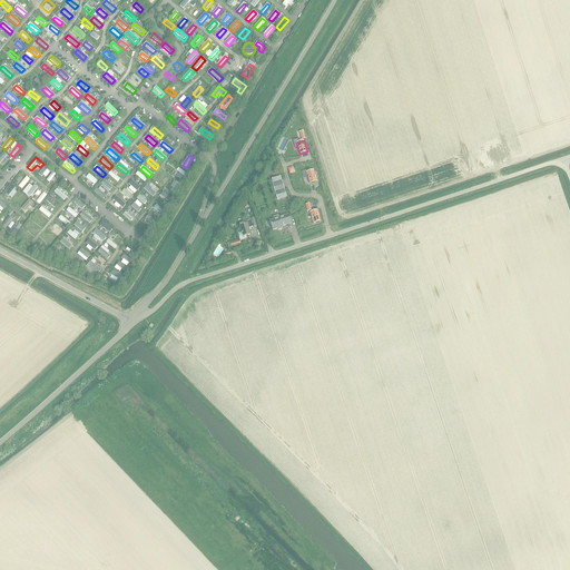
[(42,177),(48,170),(45,167),(38,175),(42,177)]
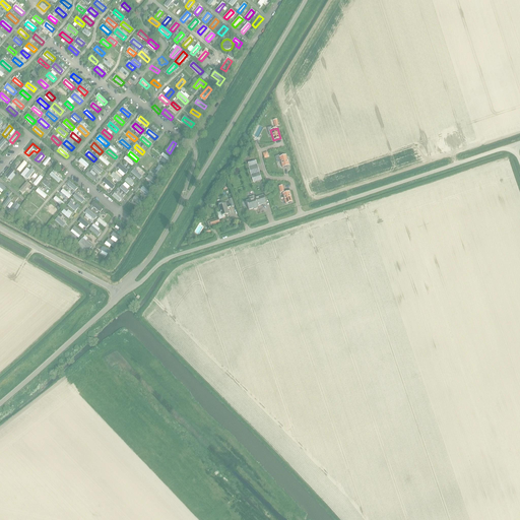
[(172,160),(163,153),(160,156),(170,163),(172,160)]
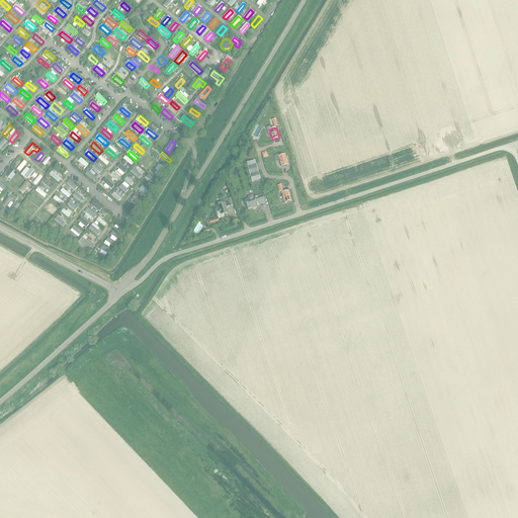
[(284,155),(278,157),(281,167),(288,165),(287,162),(286,162),(284,155)]
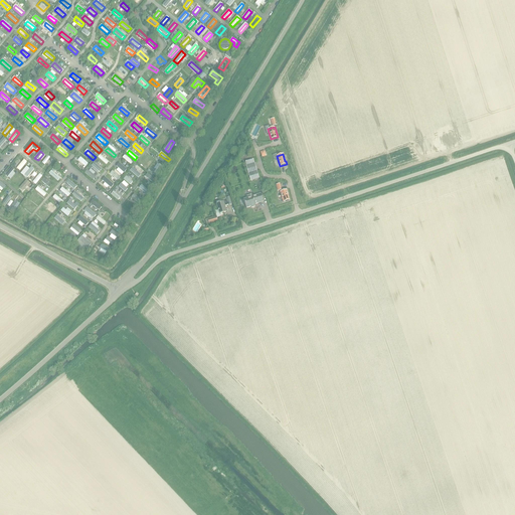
[(109,163),(100,155),(98,158),(107,165),(109,163)]
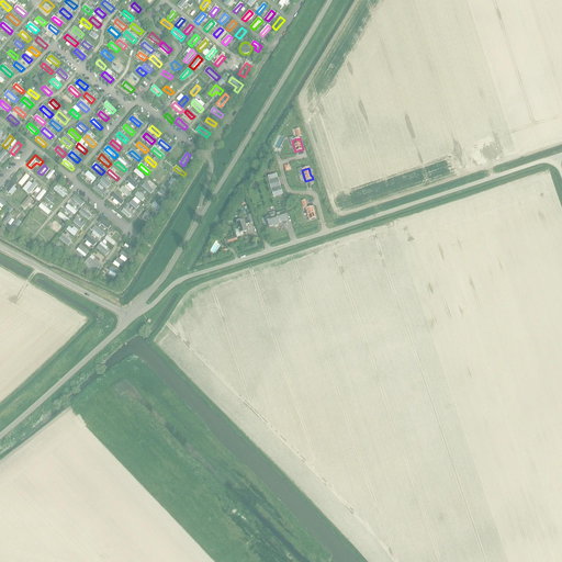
[(48,181),(55,172),(52,170),(46,179),(48,181)]
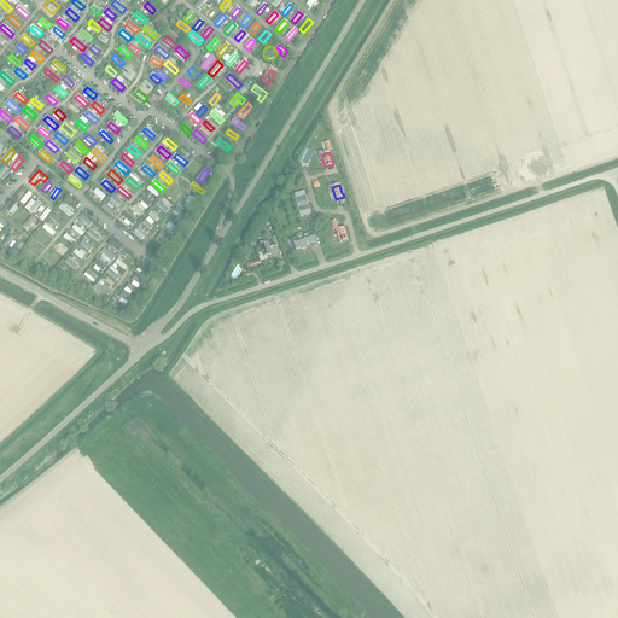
[(159,196),(150,187),(147,190),(157,198),(159,196)]
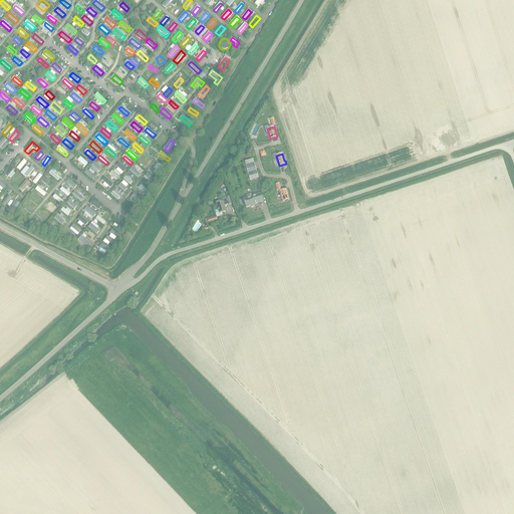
[(150,156),(145,164),(148,166),(154,157),(150,156)]
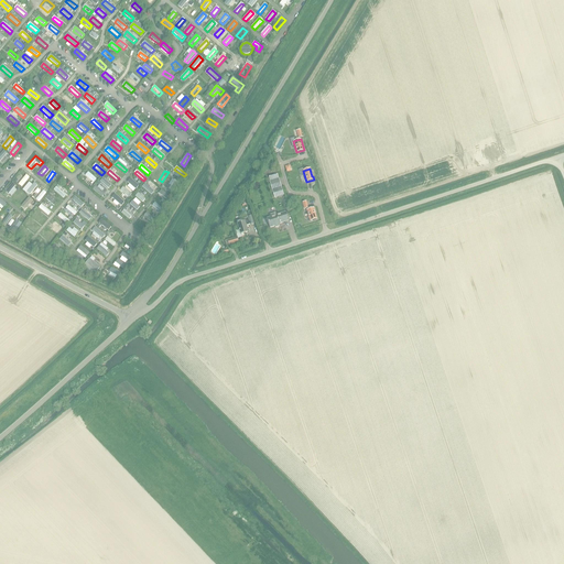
[(96,180),(88,173),(85,176),(94,183),(96,180)]
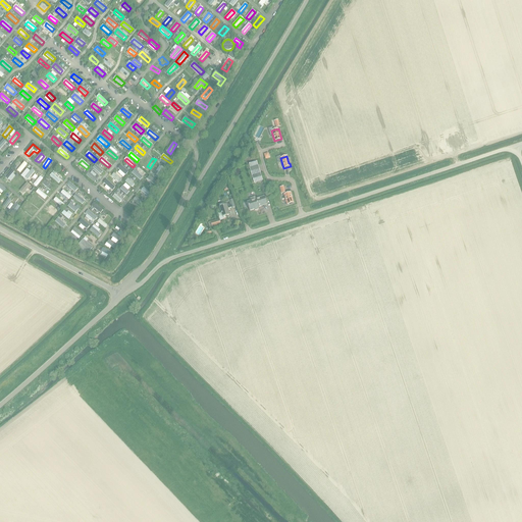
[(28,165),(24,162),(17,171),(20,173),(28,165)]
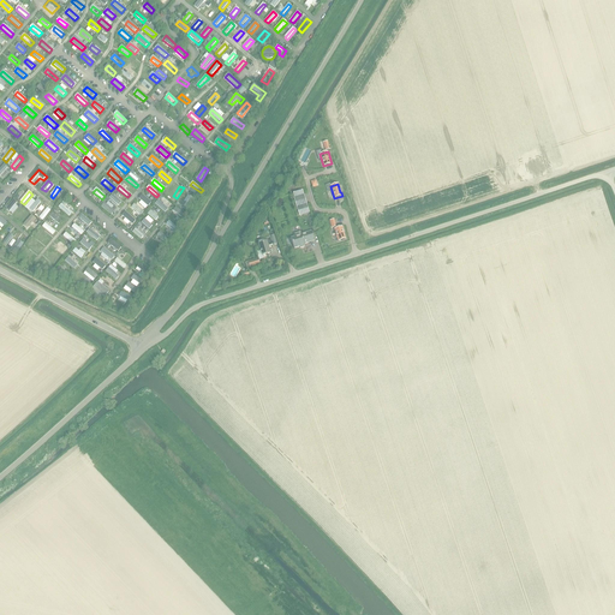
[(121,203),(113,195),(109,198),(119,207),(121,203)]
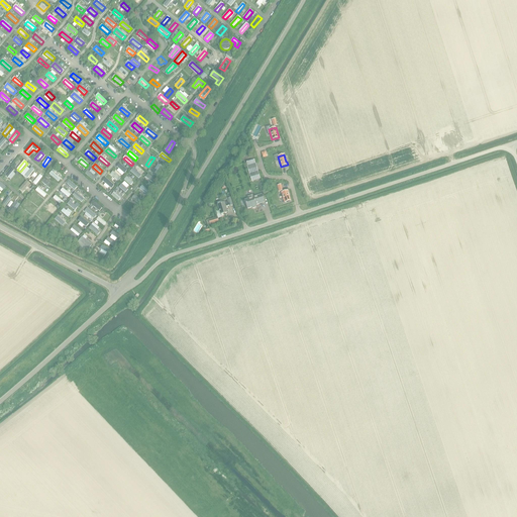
[(247,167),(249,175),(253,173),(257,172),(255,164),(247,167)]
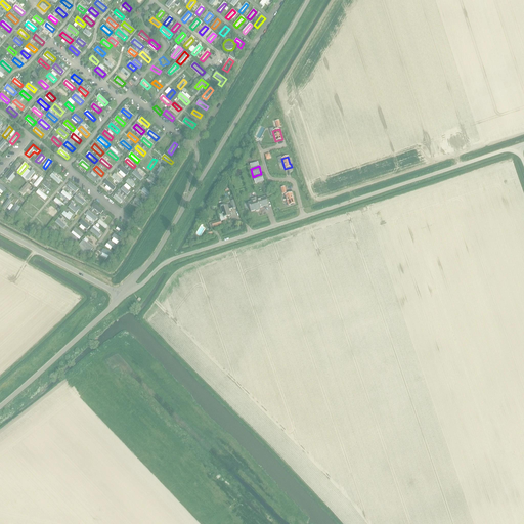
[(27,176),(32,170),(28,167),(23,173),(27,176)]
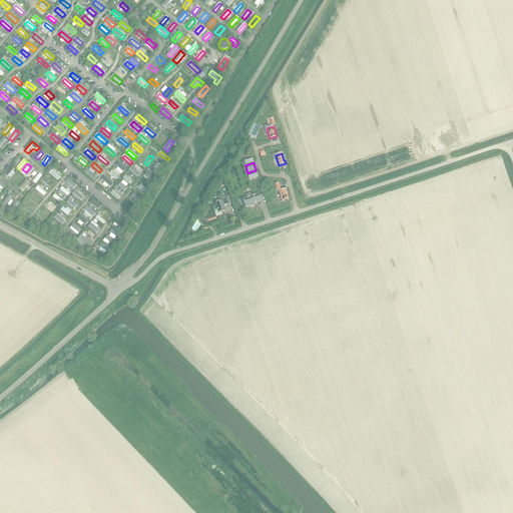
[(126,170),(119,163),(116,166),(123,173),(126,170)]
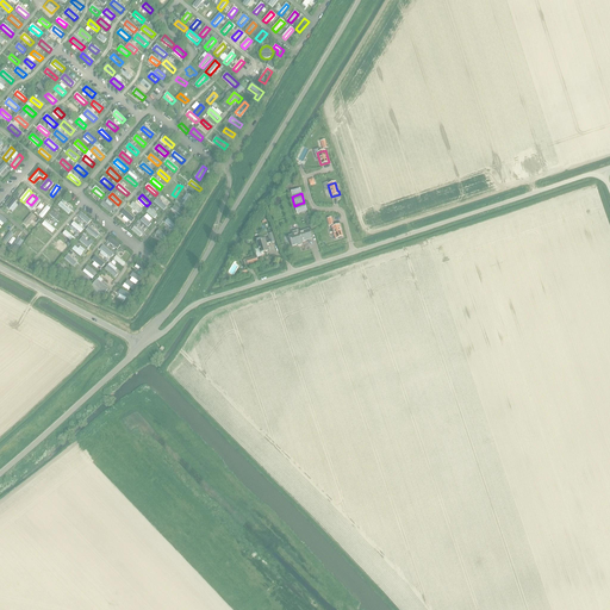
[(187,206),(193,197),(190,194),(184,205),(187,206)]
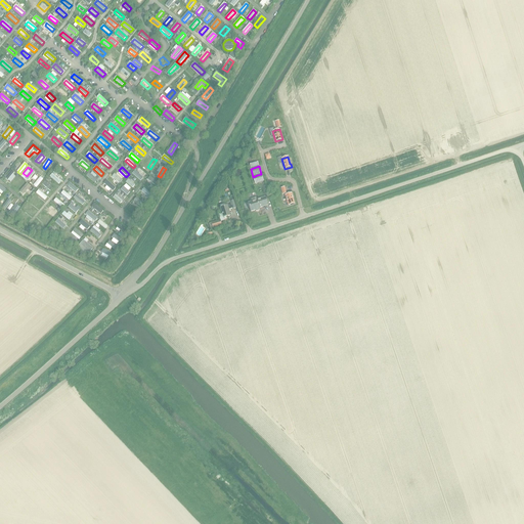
[(35,173),(32,170),(25,179),(28,181),(35,173)]
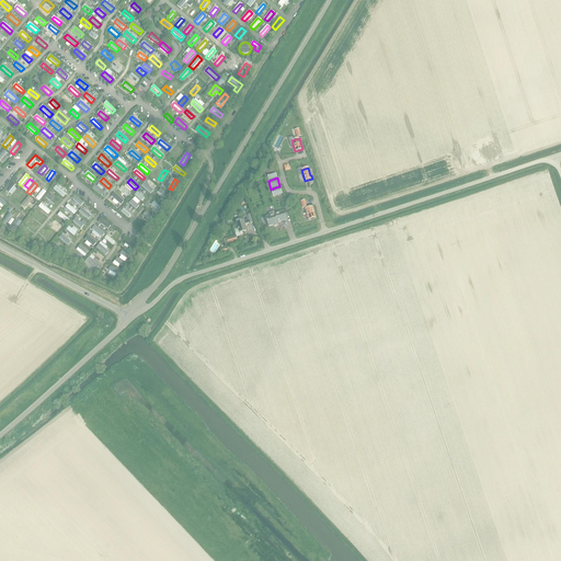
[(15,185),(12,183),(6,192),(8,194),(15,185)]
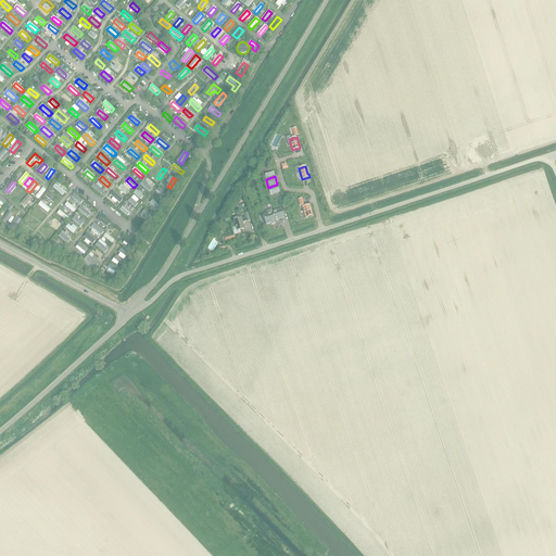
[(152,190),(143,181),(140,185),(150,192),(152,190)]
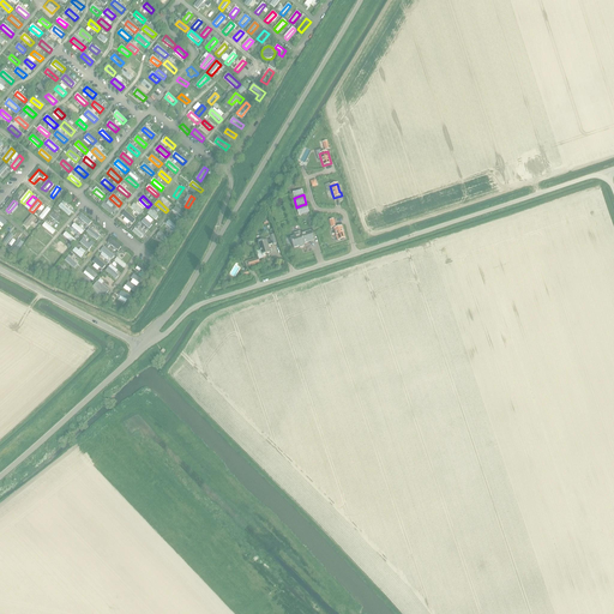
[(114,211),(104,203),(101,208),(112,216),(114,211)]
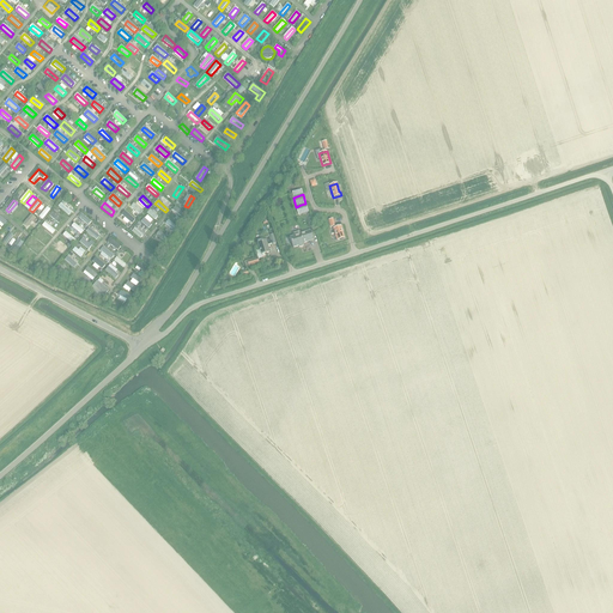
[(72,213),(61,204),(59,207),(68,217),(72,213)]
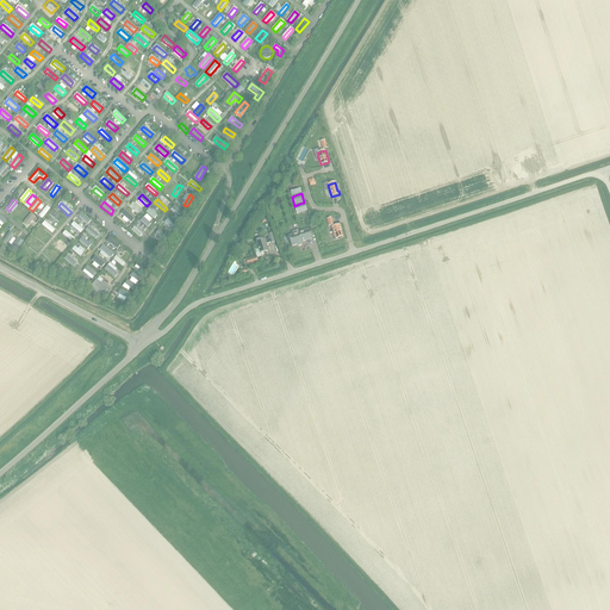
[(134,203),(130,206),(139,215),(143,211),(134,203)]
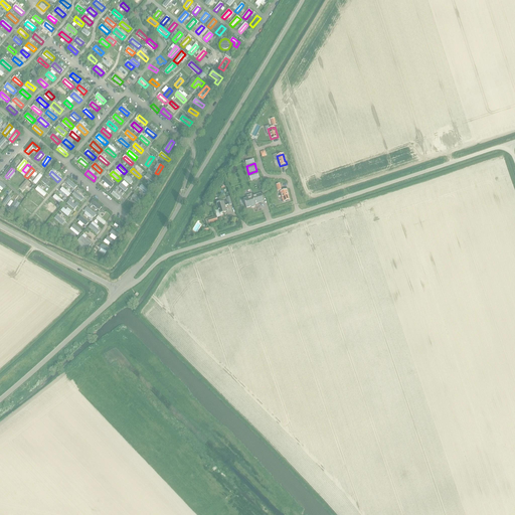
[(256,171),(248,174),(249,177),(253,176),(254,179),(252,180),(259,178),(256,171)]
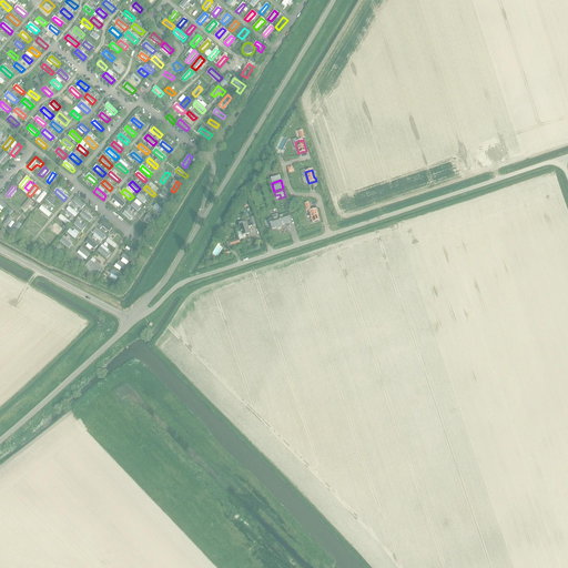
[(170,202),(172,199),(162,192),(160,195),(170,202)]
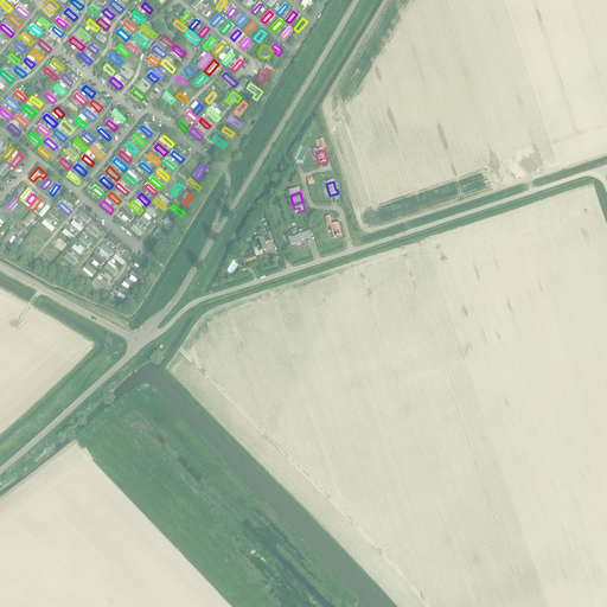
[(50,209),(46,206),(38,216),(42,218),(50,209)]
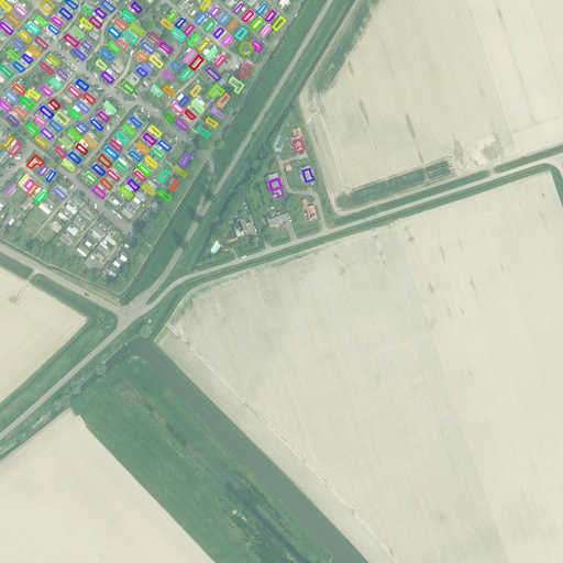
[(145,199),(139,194),(135,196),(142,202),(145,199)]
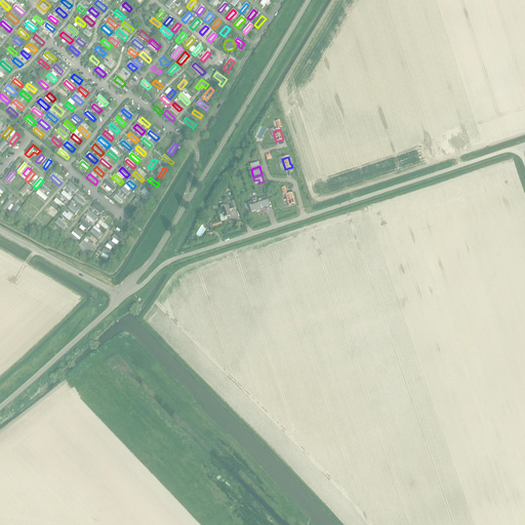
[(116,190),(107,182),(105,185),(113,193),(116,190)]
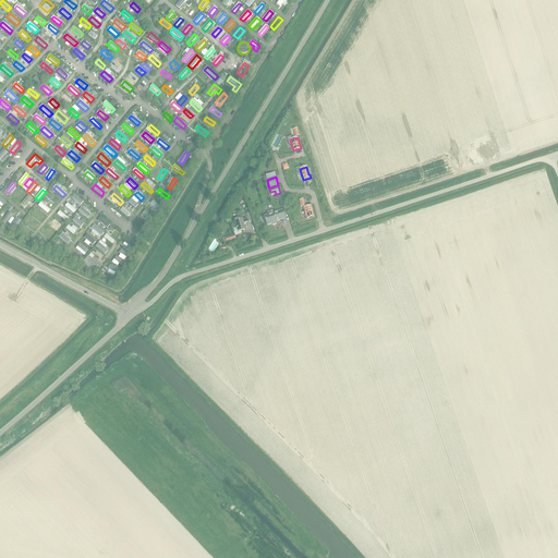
[(57,202),(48,194),(45,197),(53,205),(57,202)]
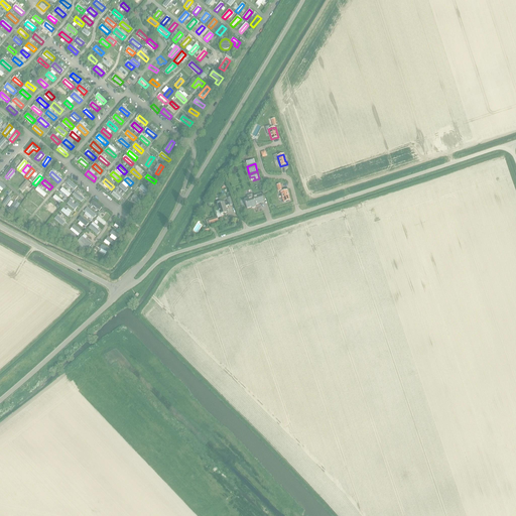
[(30,184),(26,181),(19,189),(23,192),(30,184)]
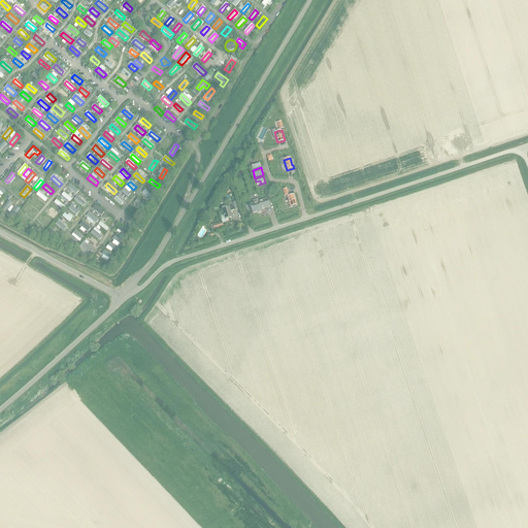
[(78,192),(71,186),(68,189),(76,195),(78,192)]
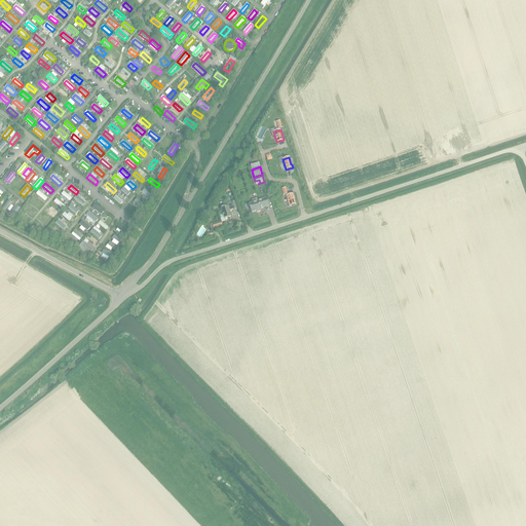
[(130,194),(124,188),(121,191),(127,197),(130,194)]
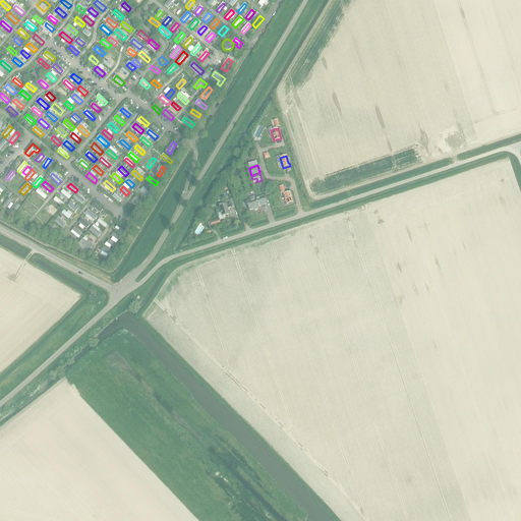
[(153,194),(143,187),(140,191),(150,198),(153,194)]
